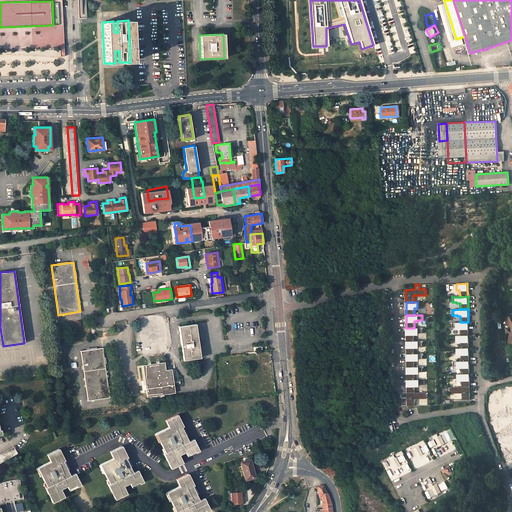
[(468,322),(460,322),(452,323),(452,328),(457,327),(457,329),(460,329),(460,335),(469,335),(468,327),(468,322)]
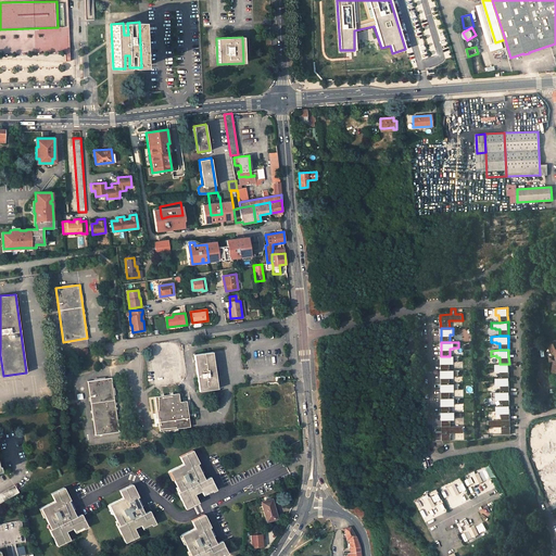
[(194,354),(199,391),(217,389),(212,352),(194,354)]
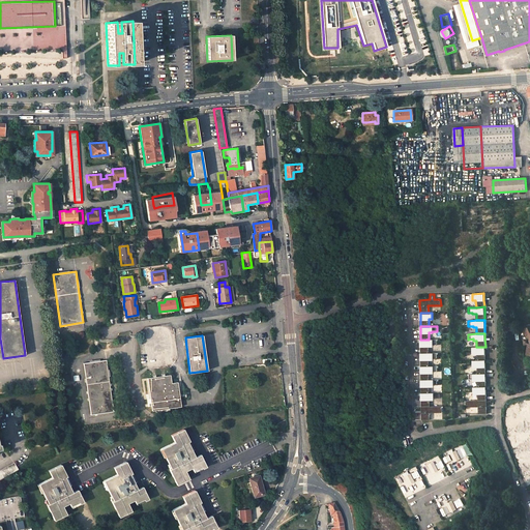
[(429,340),(420,340),(420,345),(420,353),(429,353),(429,346),(433,346),(433,345),(437,345),(437,340),(429,340)]
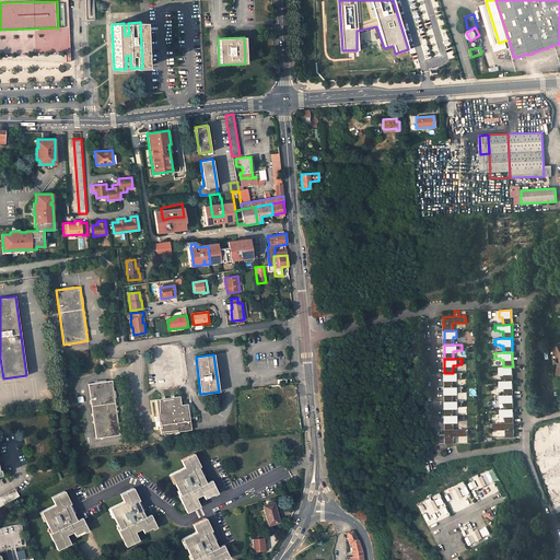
[(513,372),(513,366),(503,366),(500,366),(500,374),(504,373),(504,381),(513,381),(513,372)]
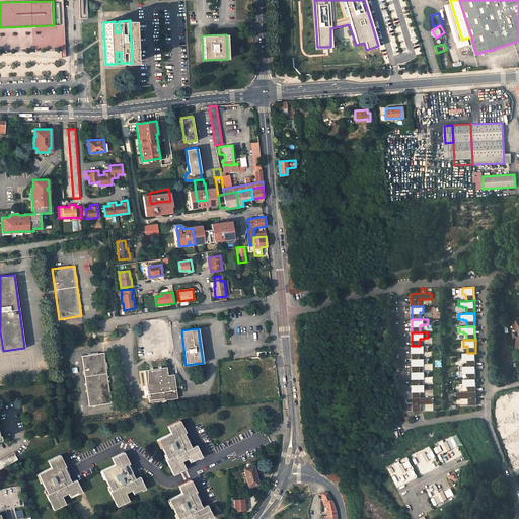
[(428,346),(420,346),(412,346),(412,350),(412,359),(421,359),(420,352),(424,352),(424,351),(428,351),(428,346)]
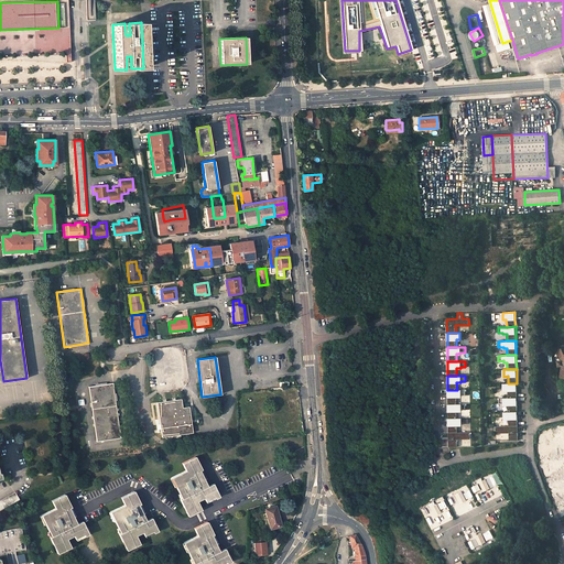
[(89,387),(97,442),(121,437),(114,382),(89,387)]
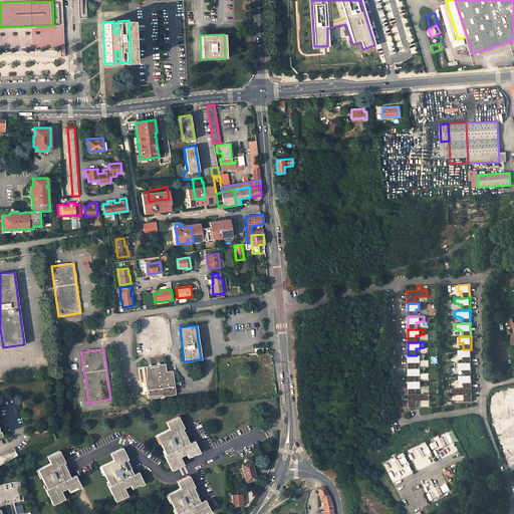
[(471,349),(463,349),(459,349),(460,355),(463,355),(463,362),(471,362),(471,354),(471,349)]
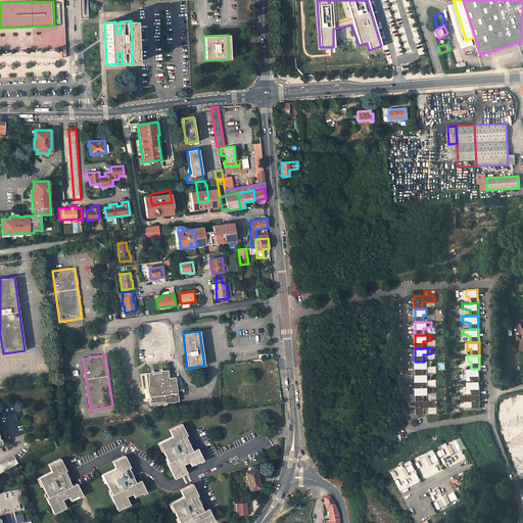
[(254,363),(256,379),(266,378),(265,372),(264,372),(264,369),(263,362),(254,363)]
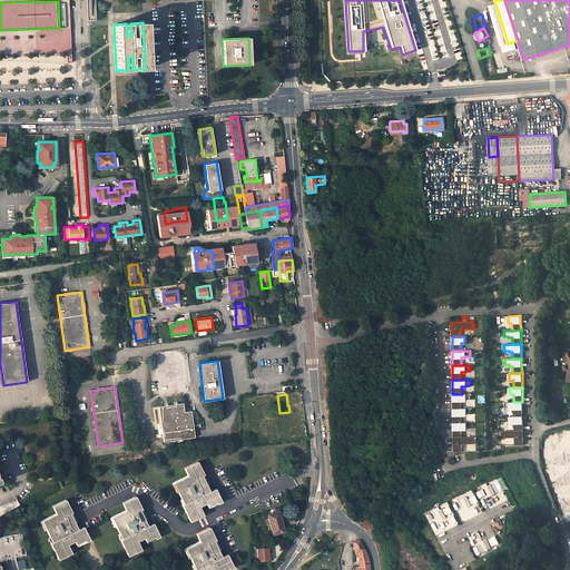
[(462,394),(452,394),(452,397),(453,409),(462,409),(462,401),(465,401),(465,400),(471,400),(470,394),(462,394)]
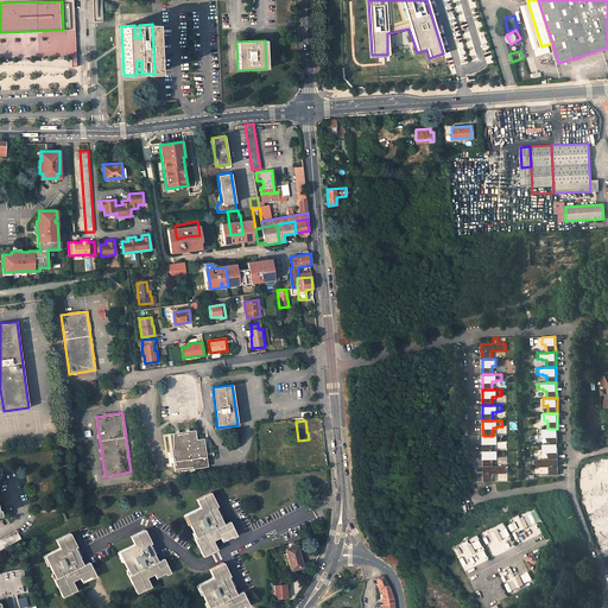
[(557,435),(557,429),(548,429),(538,429),(539,435),(544,435),(544,437),(548,436),(549,444),(558,444),(557,435)]
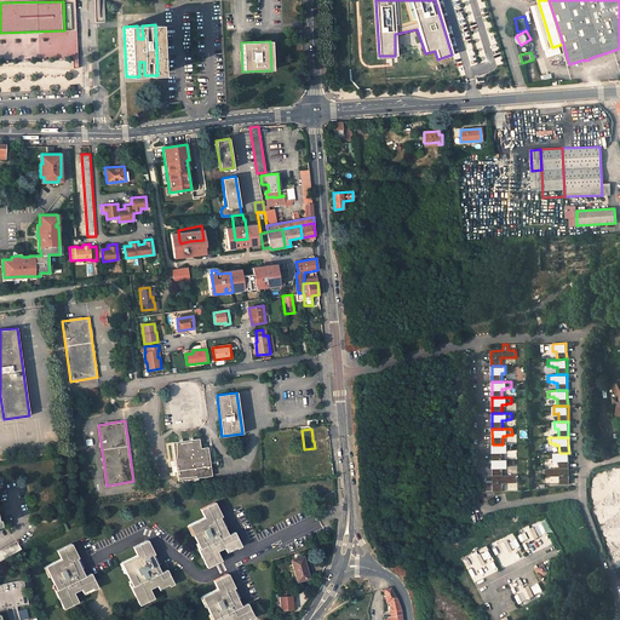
[(173,442),(178,481),(212,476),(211,465),(208,466),(206,452),(208,452),(208,447),(201,448),(200,438),(173,442)]
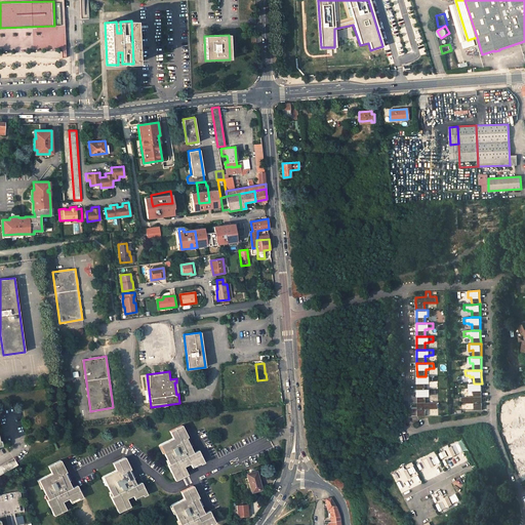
[(434,376),(426,376),(417,376),(417,379),(417,390),(426,390),(426,382),(429,382),(429,381),(434,381),(434,376)]
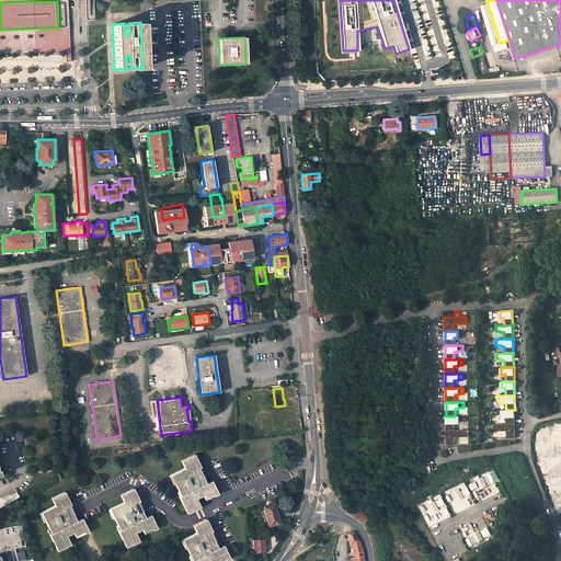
[(515,410),(506,410),(502,410),(502,416),(506,416),(506,424),(515,424),(515,414),(515,410)]
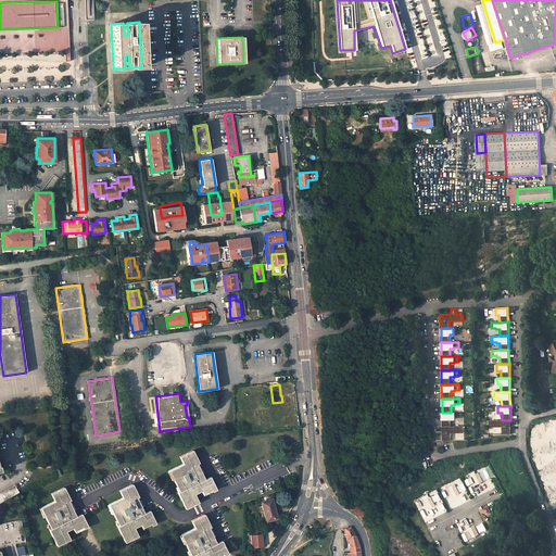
[(451,413),(442,413),(442,416),(442,427),(451,427),(451,419),(454,419),(454,413),(451,413)]
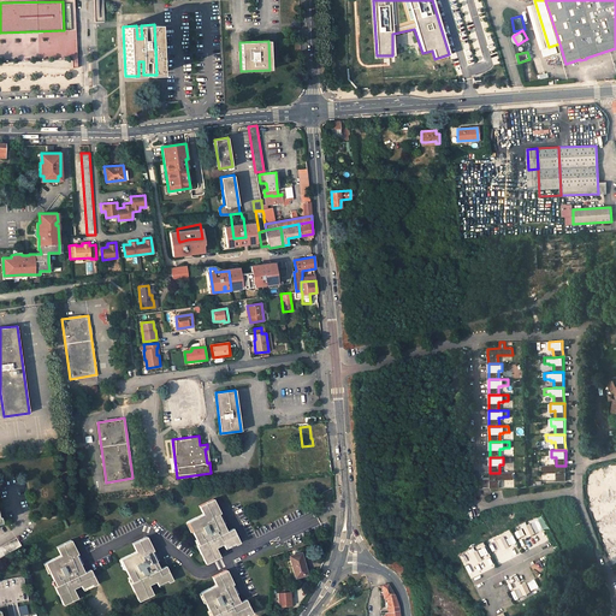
[(331,465),(319,466),(319,468),(319,475),(331,474),(331,465)]
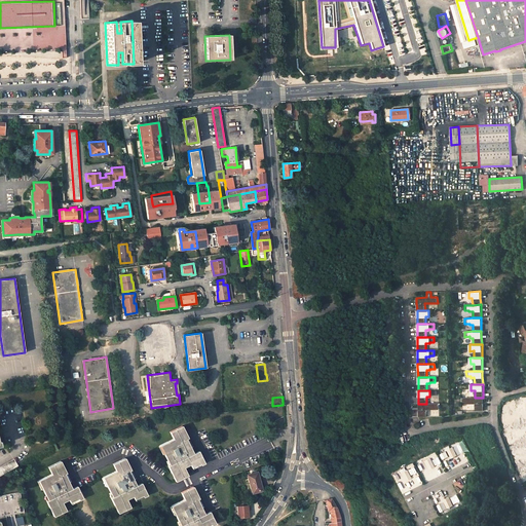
[(483,401),(483,398),(475,398),(462,398),(462,404),(475,404),(475,411),(483,411),(483,401)]
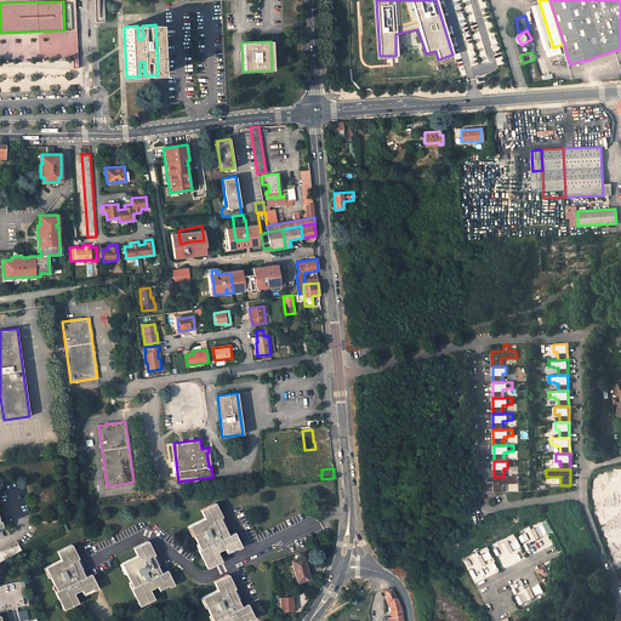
[(518,476),(503,477),(494,477),(494,479),(494,493),(503,491),(503,484),(518,483),(518,476)]
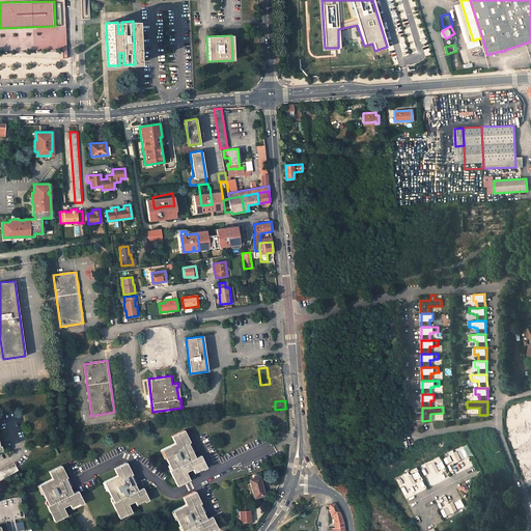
[(190,442),(184,430),(171,436),(175,443),(162,449),(171,470),(169,470),(176,485),(190,480),(186,472),(192,469),(193,472),(201,468),(202,470),(206,468),(200,455),(195,457),(188,443),(190,442)]
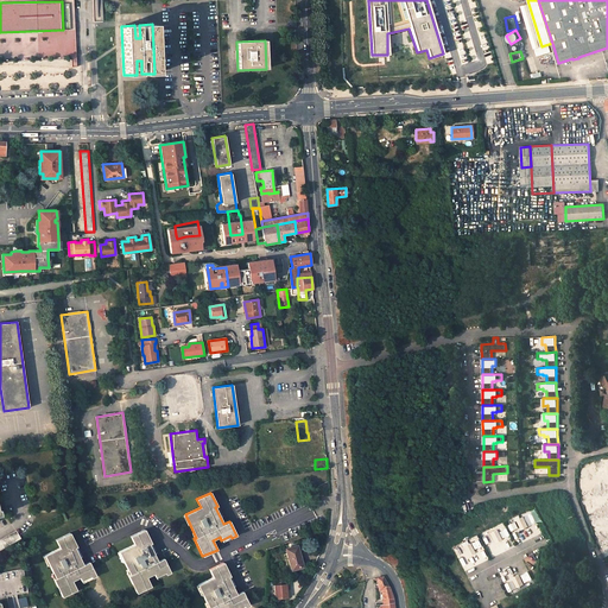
[(151,543),(144,530),(130,536),(134,544),(119,551),(130,574),(128,575),(137,593),(151,587),(146,577),(153,574),(156,577),(165,572),(165,575),(170,572),(164,558),(158,561),(150,544),(151,543)]
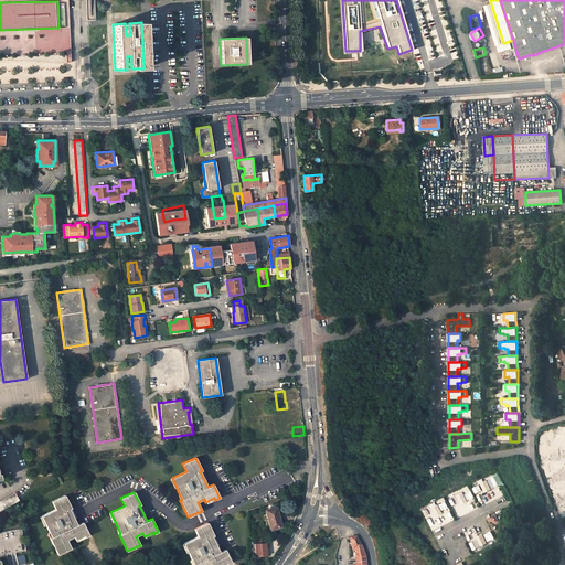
[(0,511),(19,500),(16,493),(0,501),(0,511)]
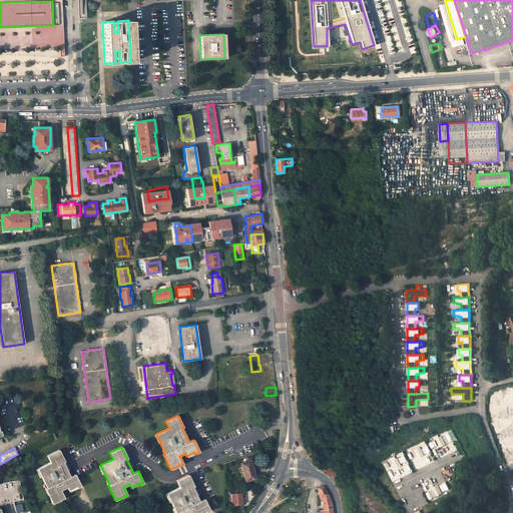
[(64,461),(59,450),(47,455),(50,462),(37,468),(47,488),(45,488),(52,503),(64,497),(61,490),(67,487),(68,490),(76,486),(77,487),(80,486),(74,474),(70,476),(63,462),(64,461)]
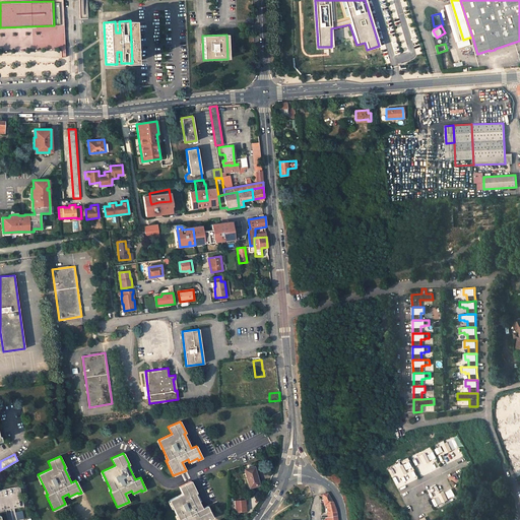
[(254,466),(244,469),(249,488),(259,484),(254,466)]
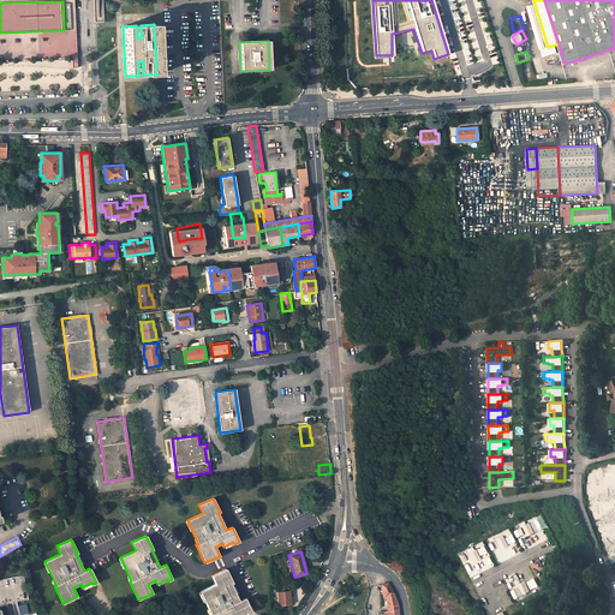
[(232,583),(226,568),(212,575),(215,584),(201,591),(212,614),(209,614),(232,614),(236,614),(240,614),(246,613),(248,614),(251,613),(245,598),(239,601),(231,584),(232,583)]
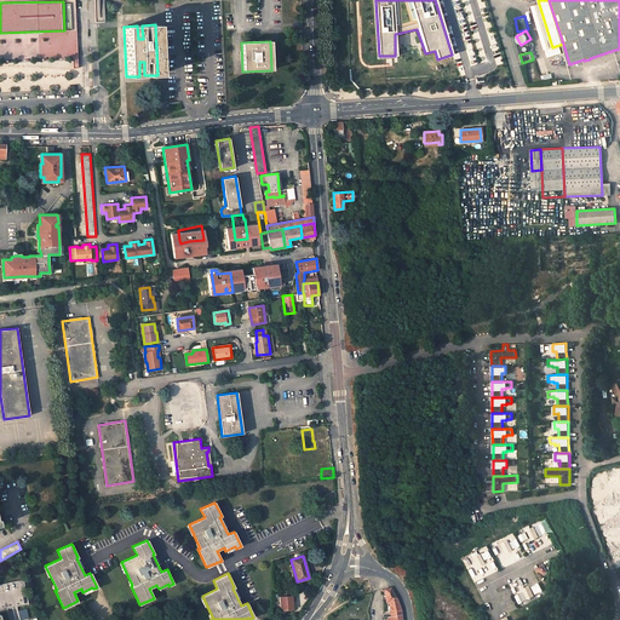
[(0,609),(15,607),(28,604),(23,580),(0,584),(0,609)]
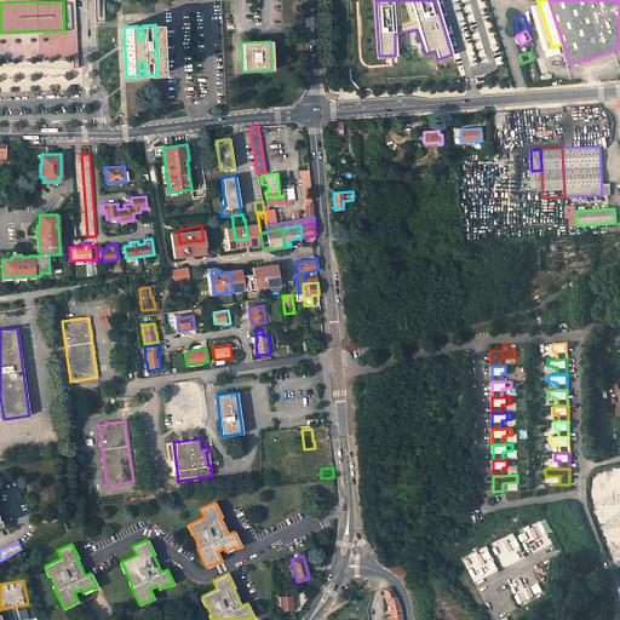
[(385,589),(386,601),(390,601),(391,616),(389,616),(389,619),(402,619),(401,609),(396,597),(391,587),(385,589)]
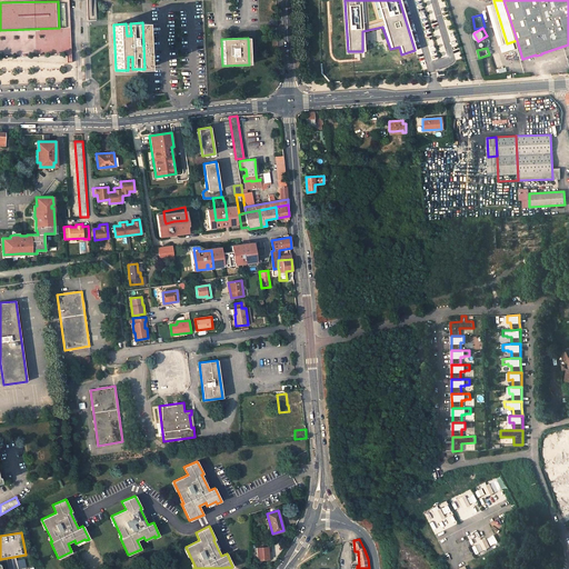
[(269,558),(268,550),(270,550),(270,546),(266,546),(259,547),(257,547),(258,559),(269,558)]
